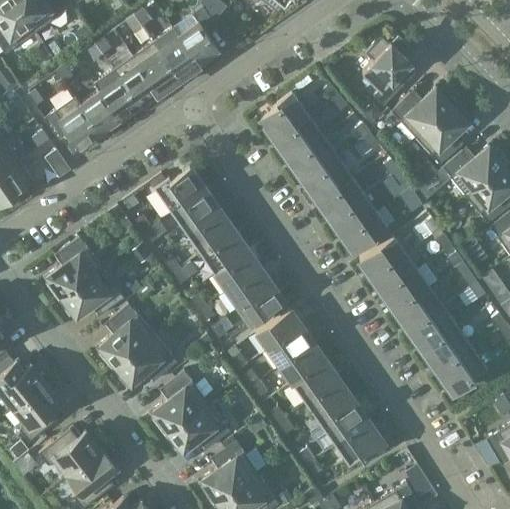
[(36,32),(13,0),(0,0),(0,24),(1,25),(0,25),(0,46),(5,53),(36,32)]
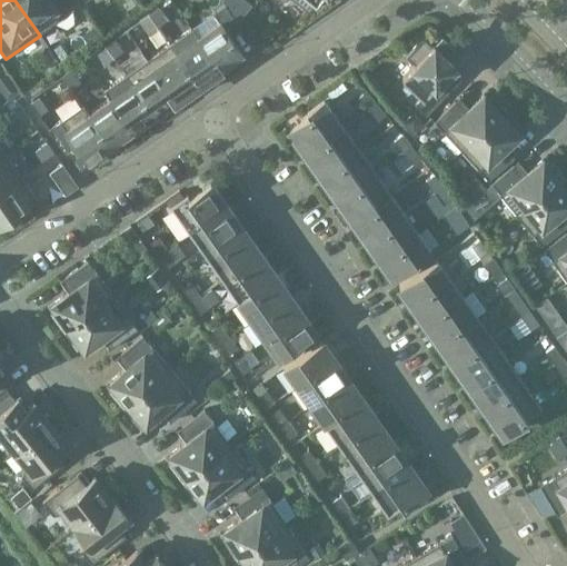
[(15,0),(40,36),(75,11),(66,0),(15,0)]
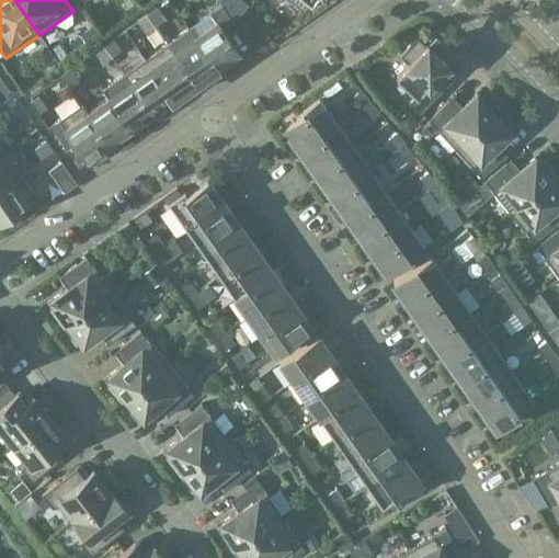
[(288,0),(305,13),(316,0),(288,0)]
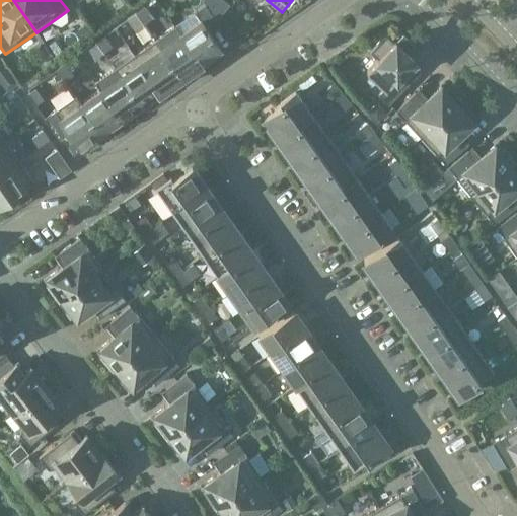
[(176,27),(175,28),(204,68),(224,54),(211,35),(221,28),(206,6),(195,14),(201,22),(181,35),(176,27)]
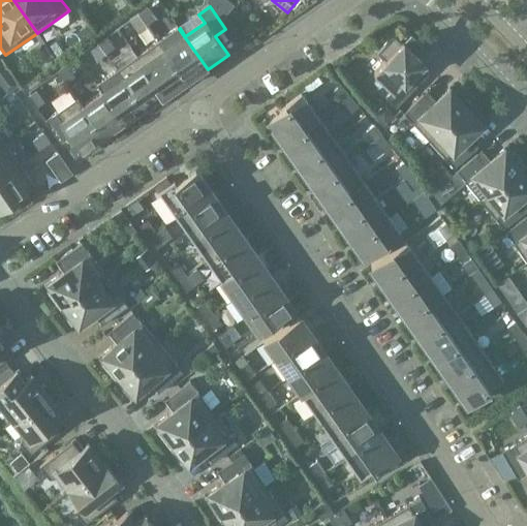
[(148,9),(138,16),(147,27),(156,21),(148,9)]
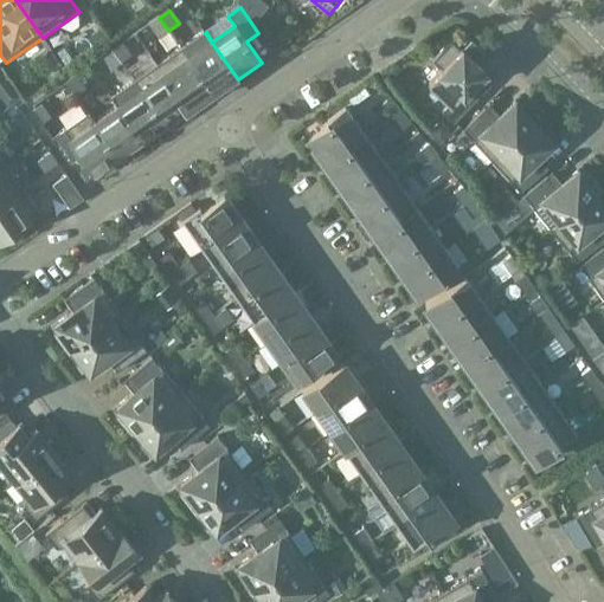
[(168,31),(159,18),(149,25),(158,38),(168,31)]
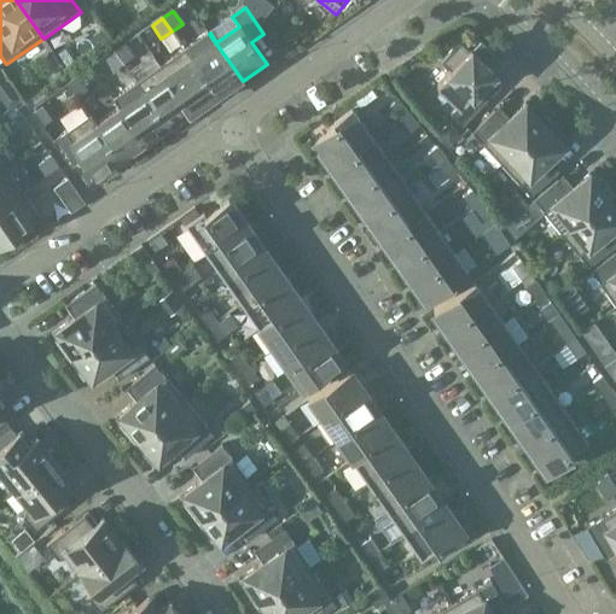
[(102,30),(85,36),(92,54),(109,47),(102,30)]
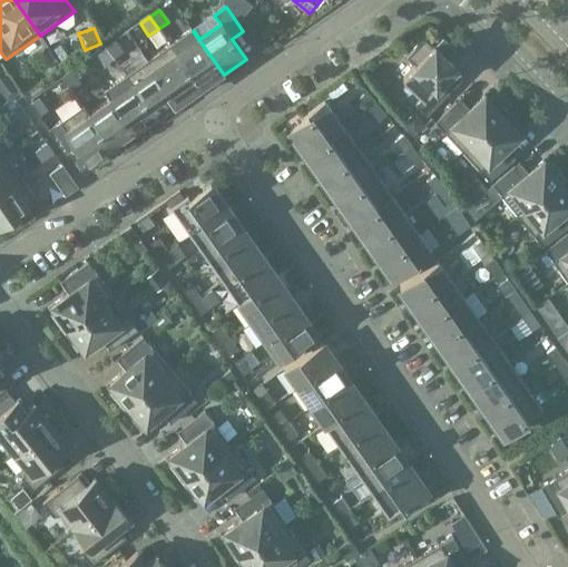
[(170,47),(198,86),(203,82),(206,87),(224,75),(193,31),(170,47)]
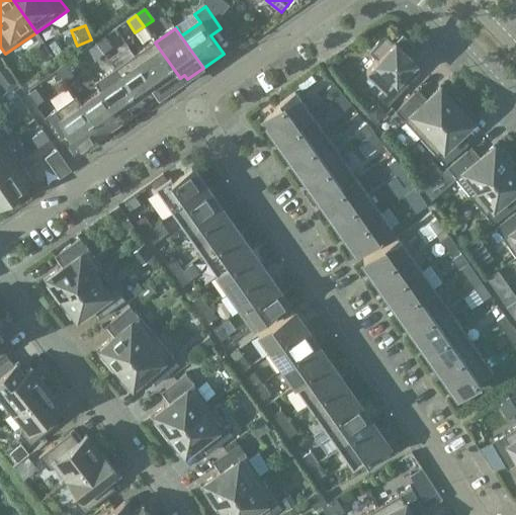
[(385,36),(380,43),(388,50),(366,72),(384,89),(377,97),(389,107),(422,72),(412,63),(414,61),(407,54),(412,48),(402,38),(397,45),(395,43),(394,45),(385,36)]
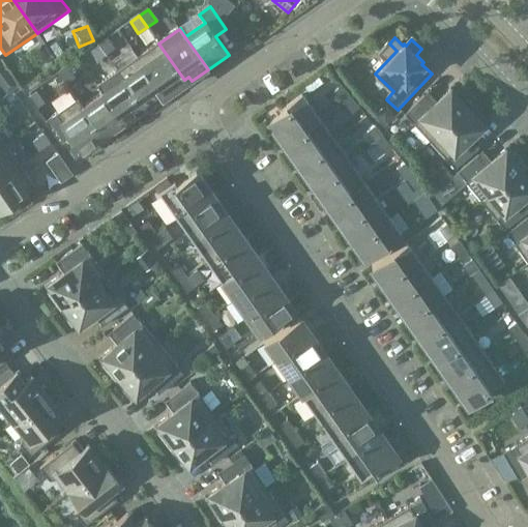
[(108,38),(98,45),(107,55),(115,49),(108,38)]
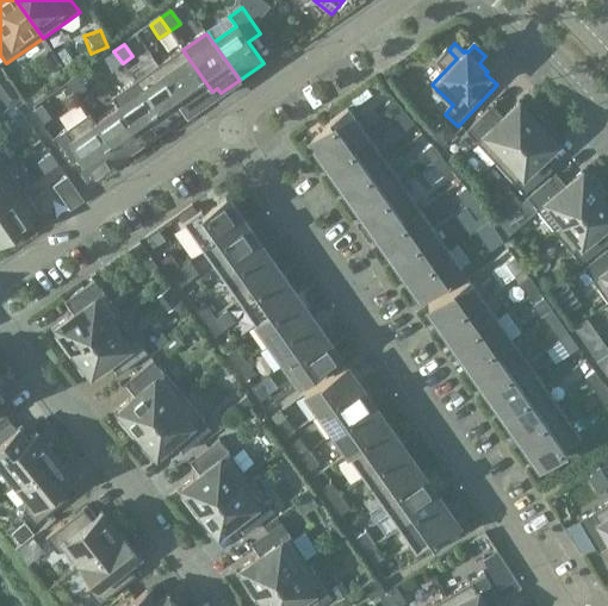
[(208,95),(212,92),(182,50),(159,67),(192,113),(211,100),(208,95)]
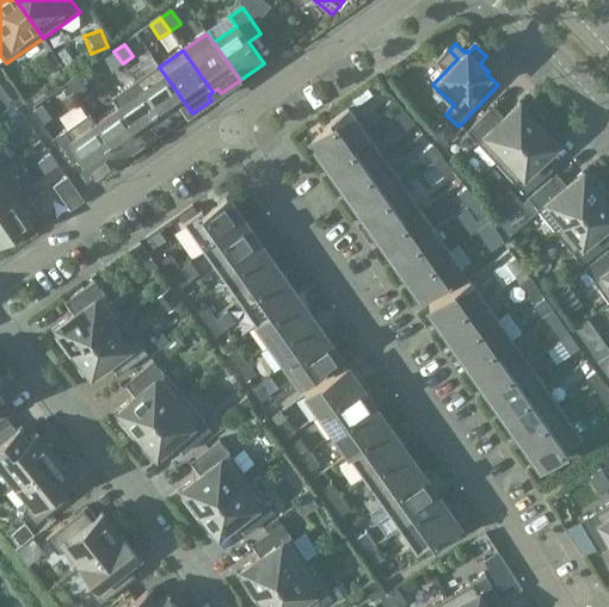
[(123,63),(114,51),(104,59),(112,70),(123,63)]
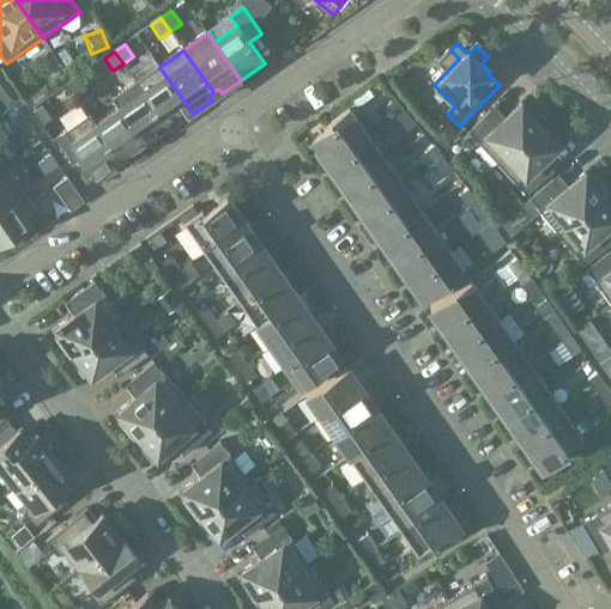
[(0,66),(0,89),(11,81),(0,66)]
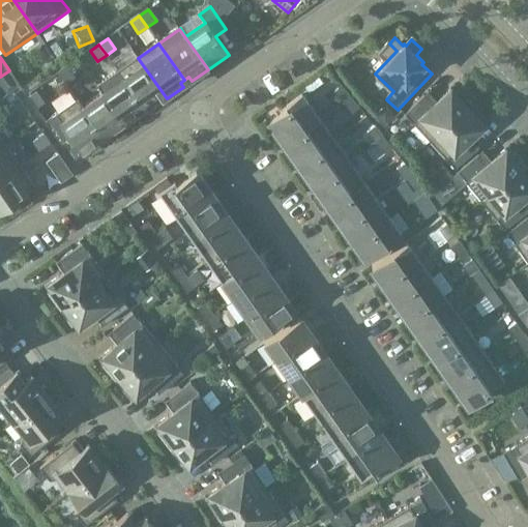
[(138,58),(118,71),(146,113),(167,98),(138,58)]
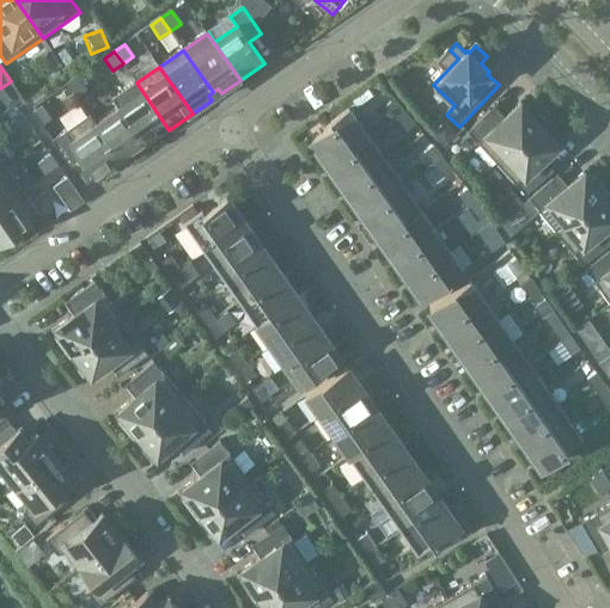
[(67,84),(67,85),(75,97),(86,90),(77,77),(67,84)]
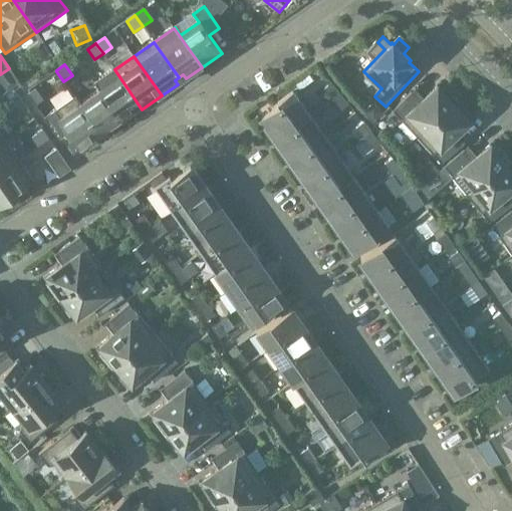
[(142,109),(114,69),(113,70),(119,78),(100,91),(122,123),(142,109)]
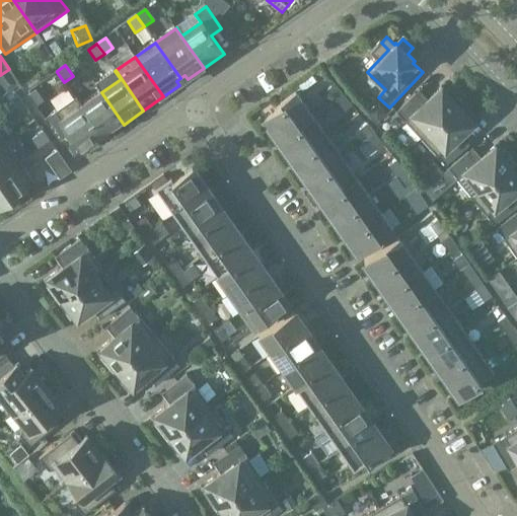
[(312,75),(299,85),(303,91),(316,82),(312,75)]
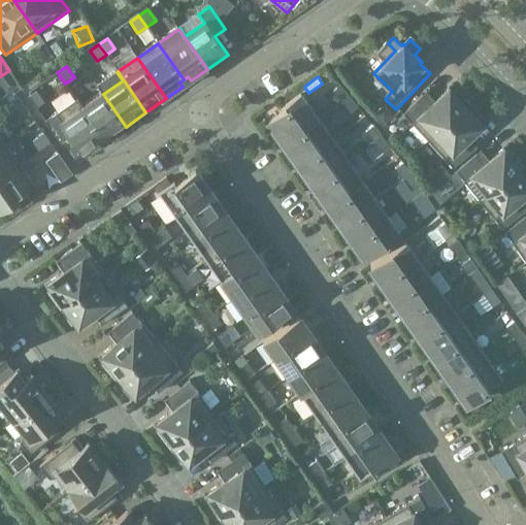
[(333,93),(342,104),(350,97),(341,87),(333,93)]
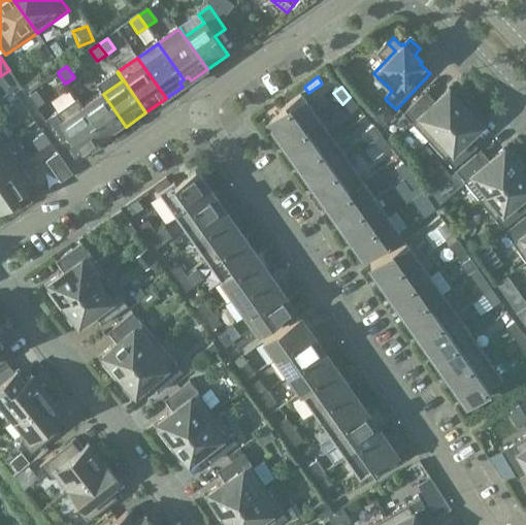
[(429,142),(470,104),(456,90),(453,93),(450,90),(431,106),(423,97),(403,116),(429,142)]
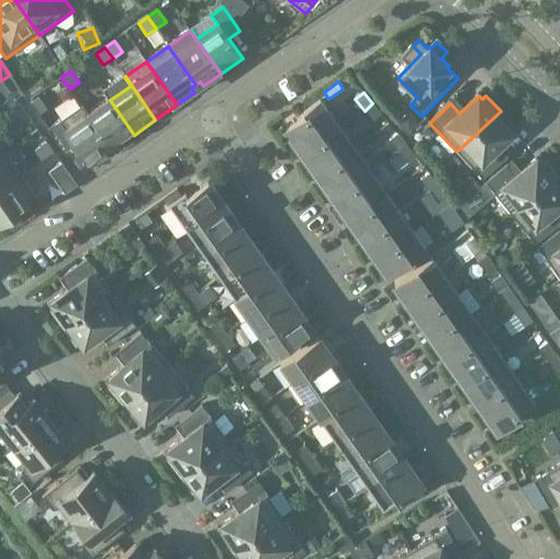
[(112,149),(134,135),(110,100),(89,114),(82,105),(81,107),(112,149)]
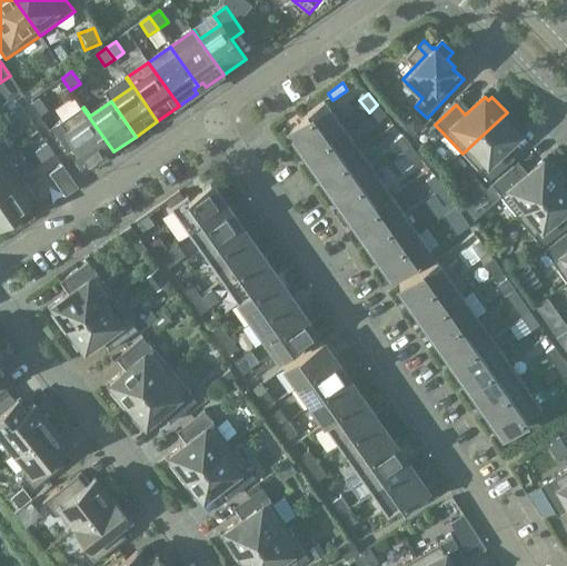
[(289,131),(306,155),(344,128),(325,101),(308,112),(310,117),(289,131)]
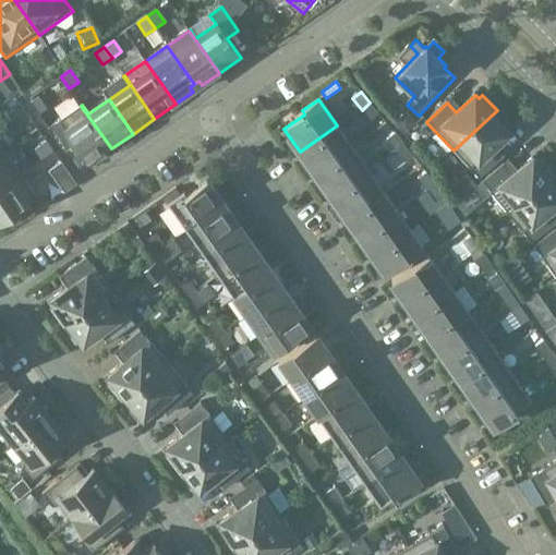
[(370,103),(362,110),(371,121),(379,115),(370,103)]
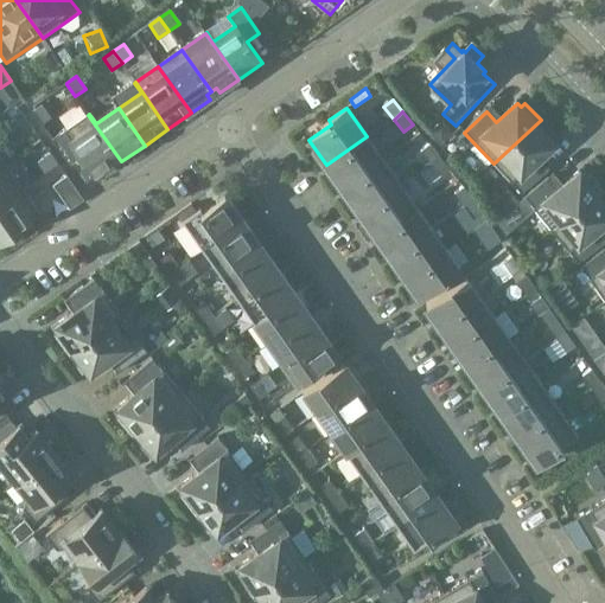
[(97,179),(121,161),(88,115),(52,140),(70,166),(82,158),(97,179)]
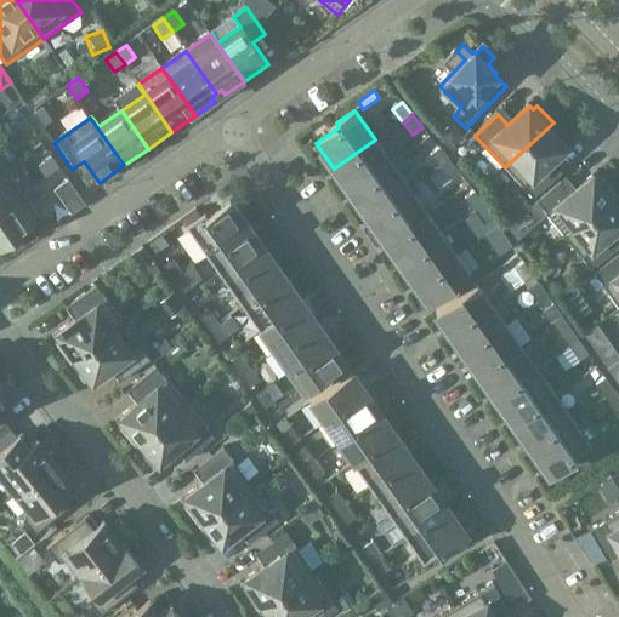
[(569,140),(554,123),(505,167),(534,199),(557,178),(547,167),(568,148),(564,144),(569,140)]
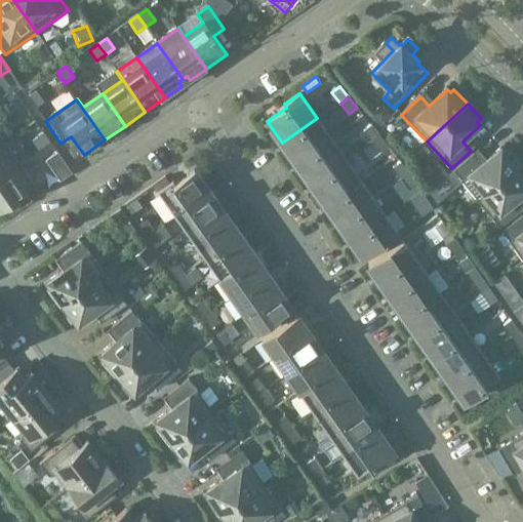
[(317,118),(282,143),(297,163),(331,139),(317,118)]
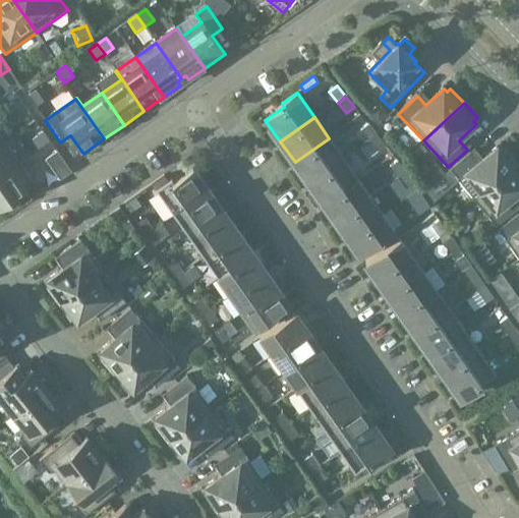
[(369,142),(378,135),(368,125),(361,131),(369,142)]
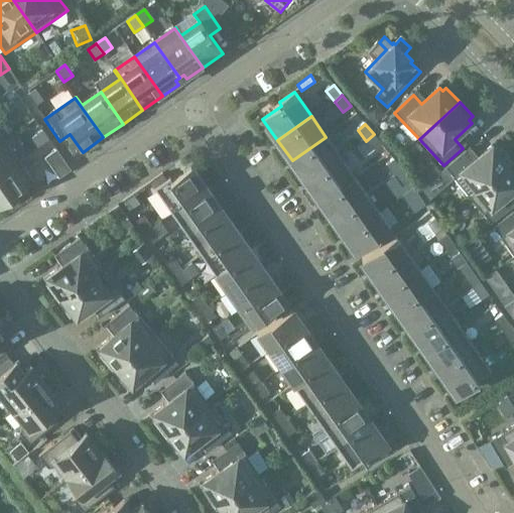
[(43,131),(42,132),(32,139),(38,147),(49,140),(43,131)]
